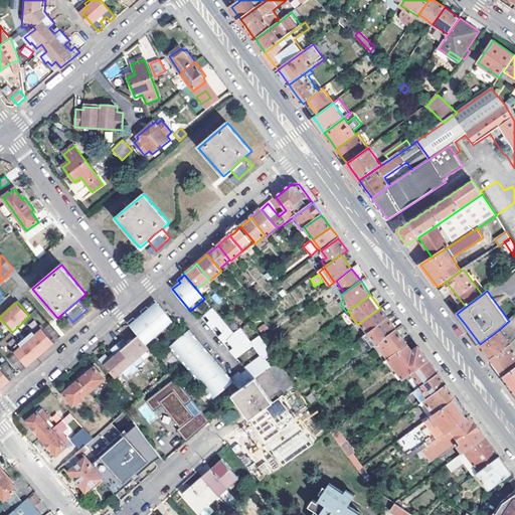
[(129,322),(148,345),(175,323),(157,302),(150,308),(148,306),(143,310),(145,313),(137,319),(136,317),(129,322)]
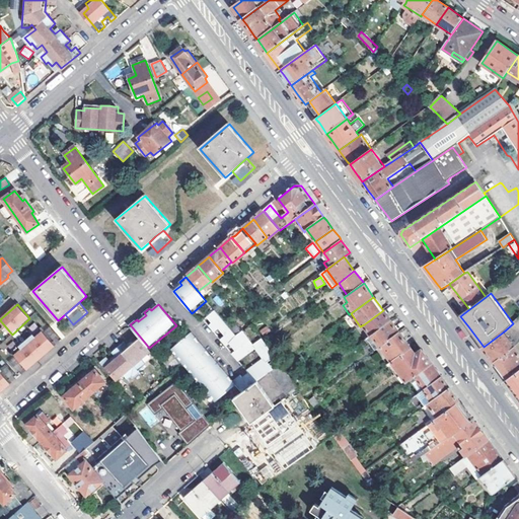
[(383,310),(364,324),(371,336),(391,320),(383,310)]
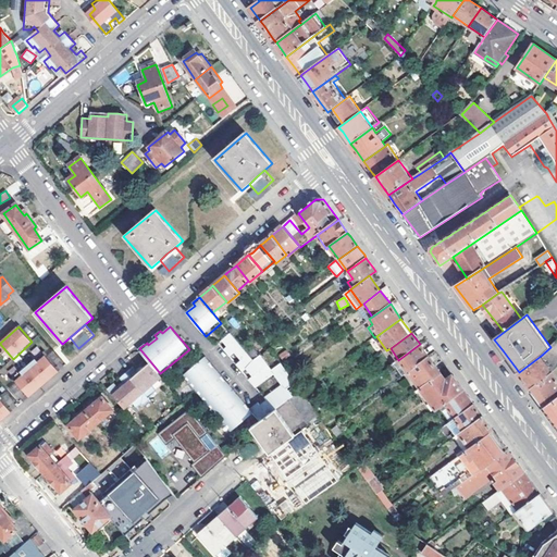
[(254,361),(236,341),(226,347),(232,355),(227,357),(234,364),(238,361),(245,369),(239,373),(245,381),(249,378),(255,385),(251,388),(258,397),(275,384),(285,397),(268,410),(269,412),(262,417),(260,415),(252,421),(255,424),(273,453),(322,419),(270,348),(254,361)]
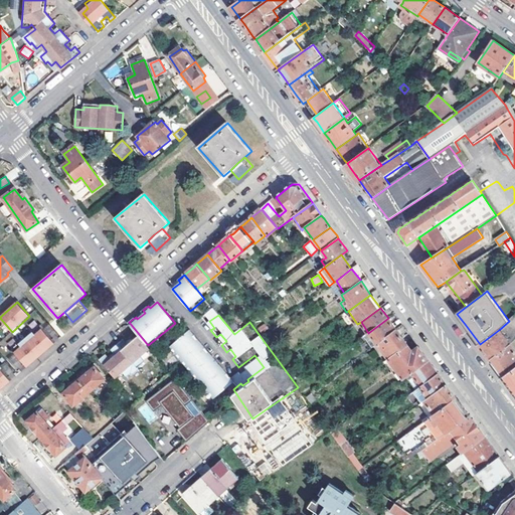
[(364,336),(373,347),(378,344),(396,330),(388,318),(368,333),(364,336)]
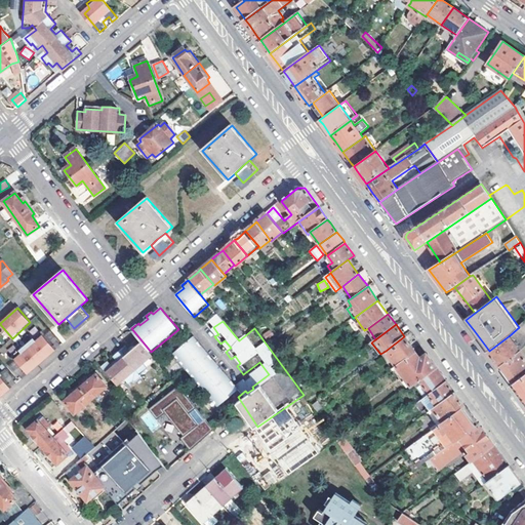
[(56,351),(41,333),(13,357),(29,374),(56,351)]
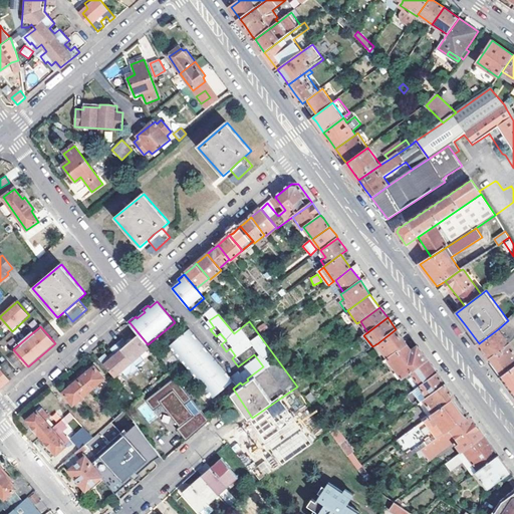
[(499,328),(479,343),(486,354),(489,358),(510,342),(499,328)]
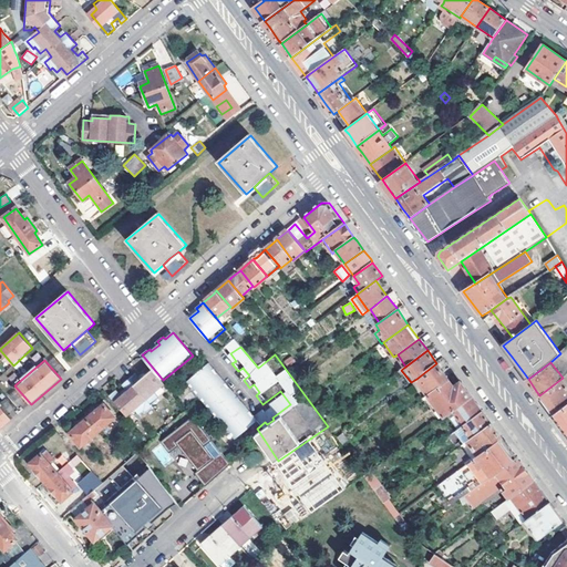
[(449,380),(436,363),(416,379),(429,394),(449,380)]
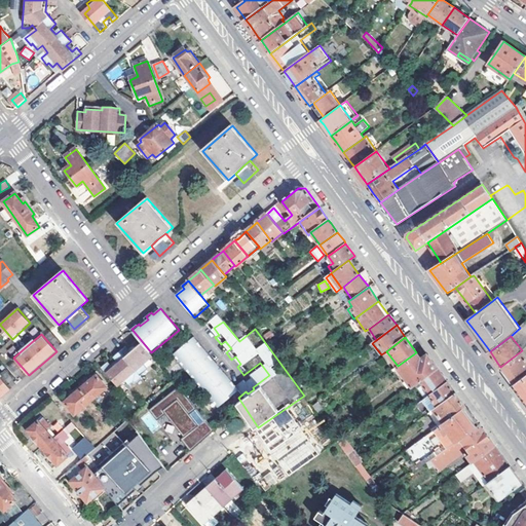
[(176,355),(220,416),(238,403),(232,396),(235,393),(226,381),(223,383),(218,375),(221,374),(216,367),(213,369),(208,362),(211,360),(205,353),(203,355),(197,348),(200,346),(195,339),(176,355)]
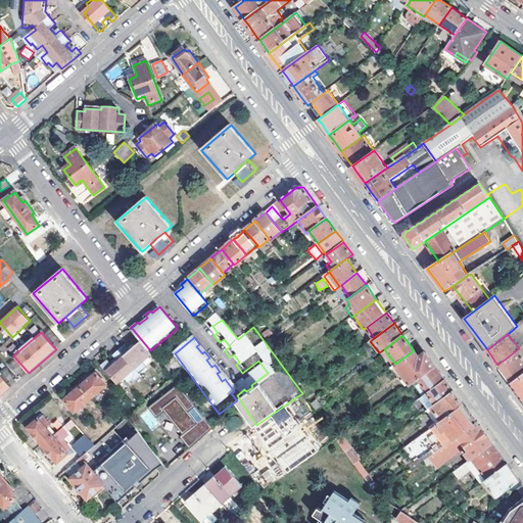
[(105,361),(99,367),(113,385),(122,379),(125,383),(130,379),(132,382),(138,376),(136,375),(143,369),(139,365),(149,355),(138,342),(128,350),(124,345),(110,357),(115,362),(109,367),(105,361)]
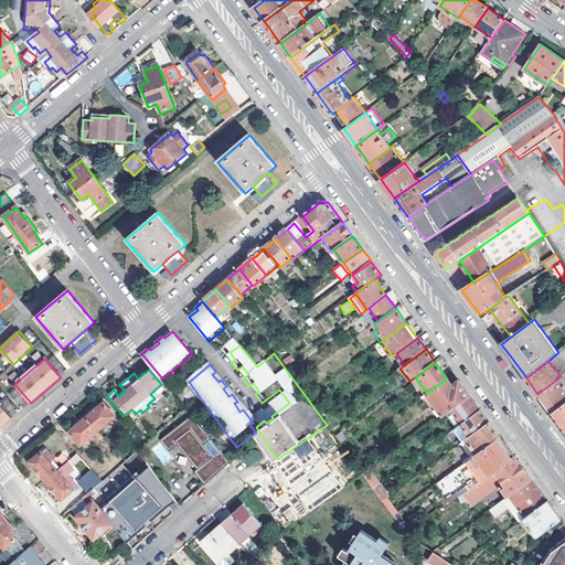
[(564,382),(561,376),(537,394),(548,408),(552,413),(564,403),(564,382)]
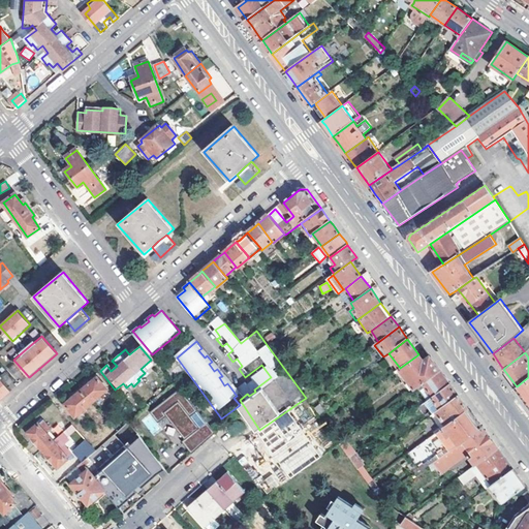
[(400,368),(415,390),(424,384),(440,371),(430,356),(424,362),(418,354),(400,368)]
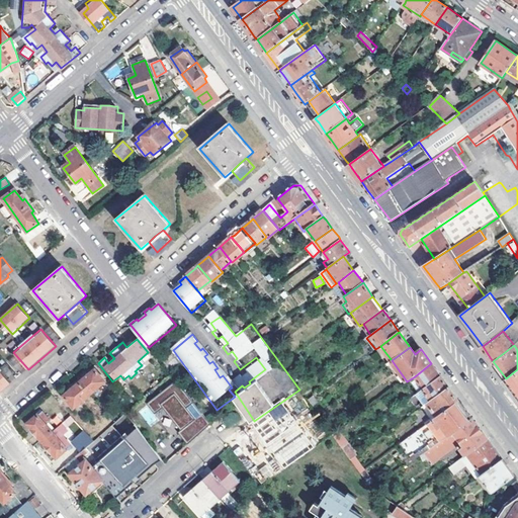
[(415,376),(425,389),(441,376),(438,373),(431,363),(415,376)]
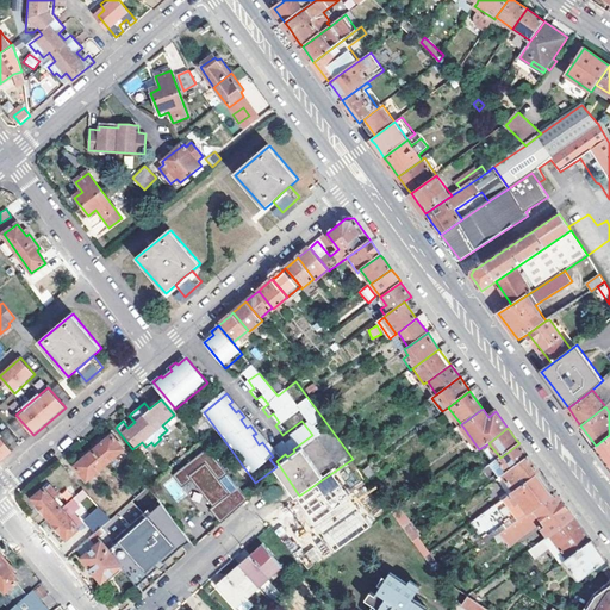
[(98,442),(91,448),(105,465),(124,449),(112,435),(100,444),(98,442)]
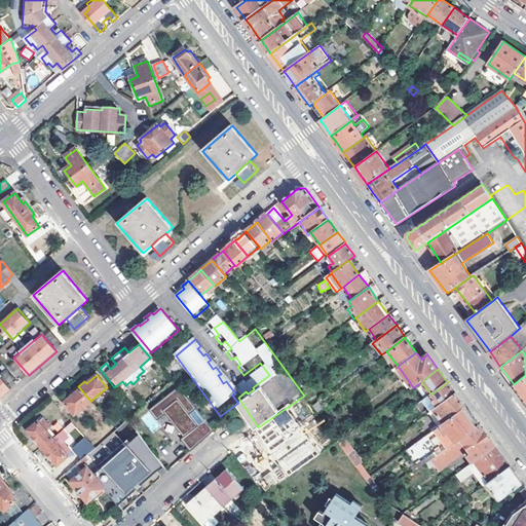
[(525,375),(514,384),(525,400),(525,375)]
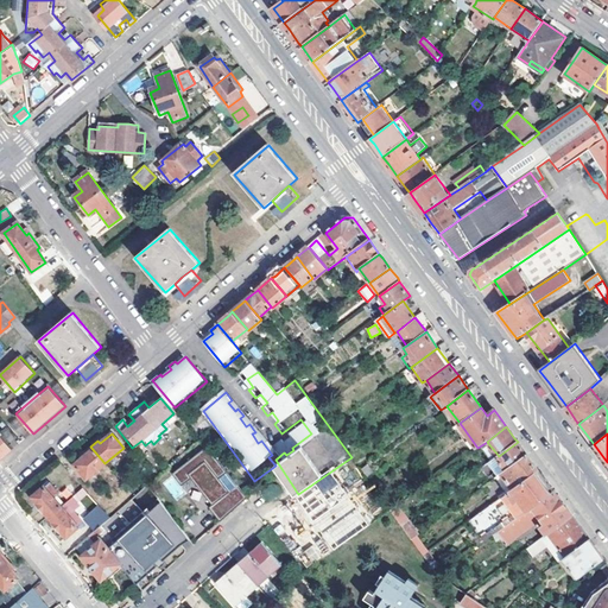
[(0,461),(13,450),(0,435),(0,461)]
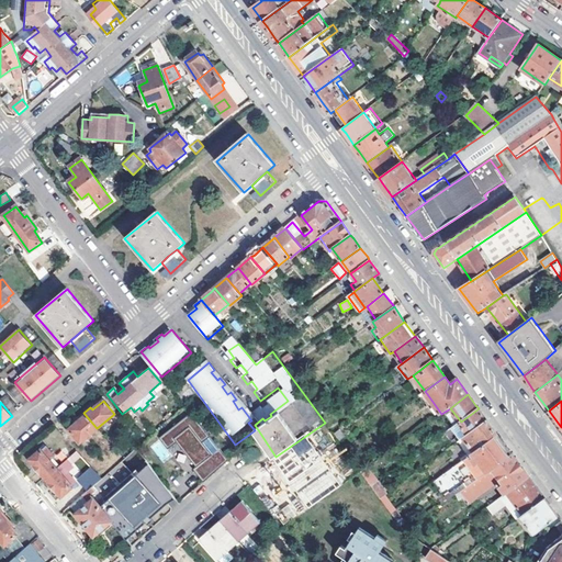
[(481,412),(479,408),(461,422),(460,423),(469,435),(487,420),(481,412)]
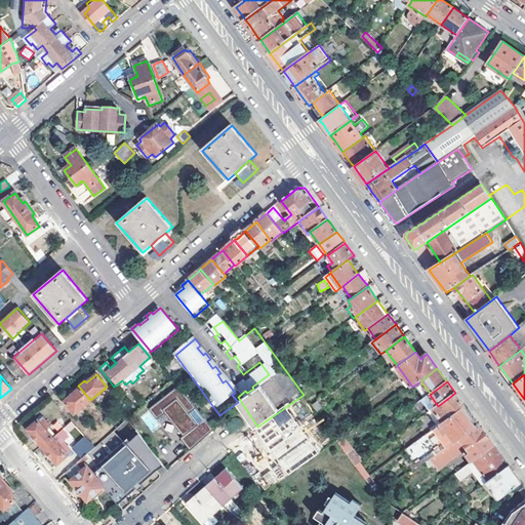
[(65,401),(74,412),(90,400),(78,386),(72,391),(74,393),(65,401)]
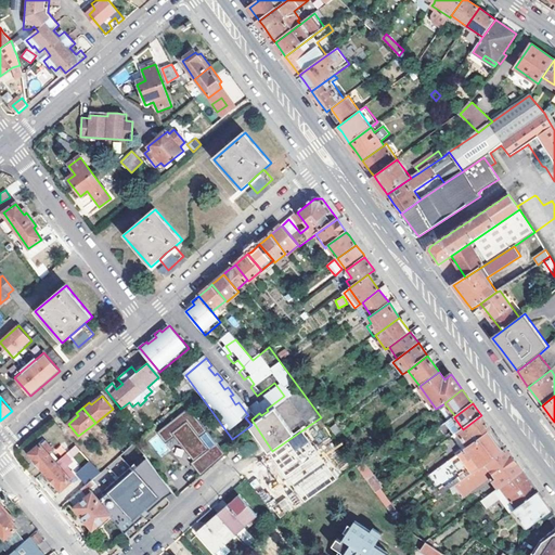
[(227,454),(218,443),(211,449),(203,438),(209,434),(189,409),(157,434),(166,444),(176,438),(194,462),(192,464),(202,477),(227,454)]
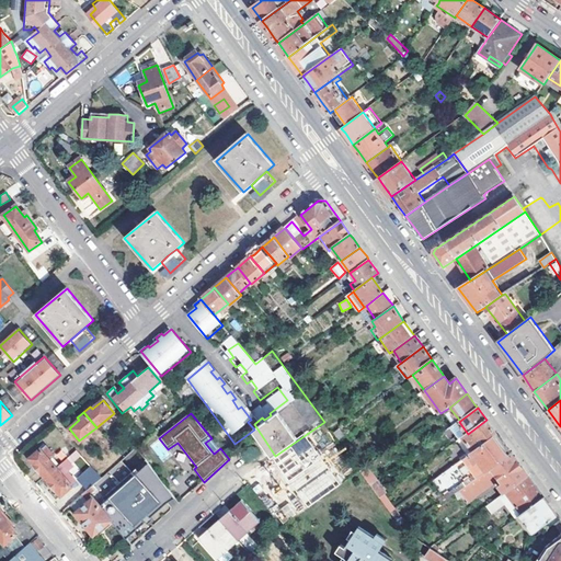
[(254,430),(256,427),(254,424),(251,420),(248,422),(254,430)]
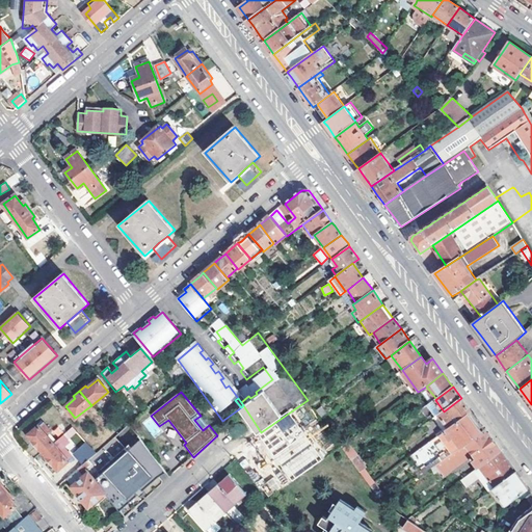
[(444,411),(440,415),(449,428),(472,411),(468,407),(461,398),(444,411)]
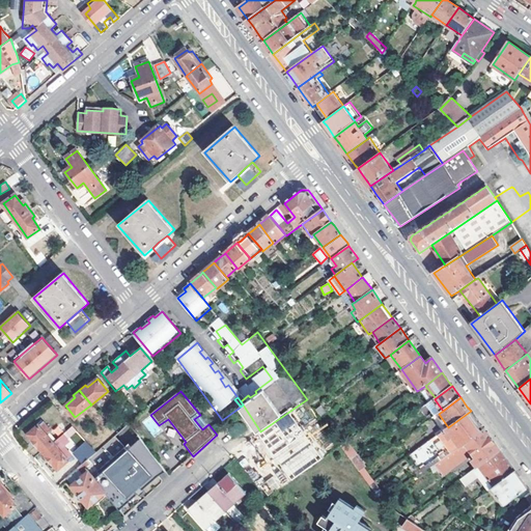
[(307,399),(260,431),(295,478),(340,446),(307,399)]
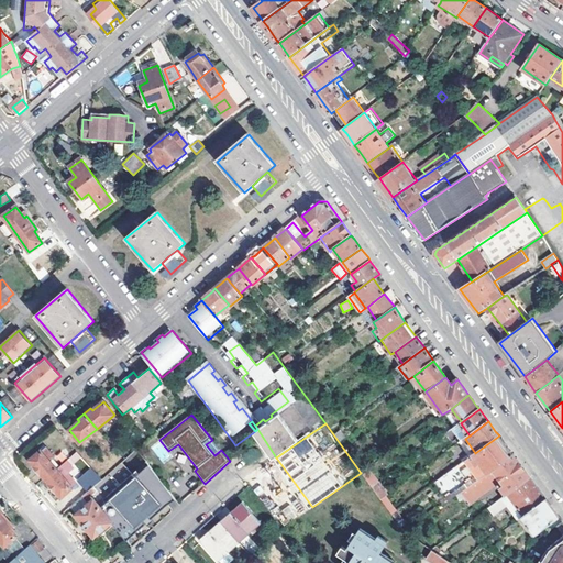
[(461,423),(453,429),(462,441),(465,439),(470,435),(461,423)]
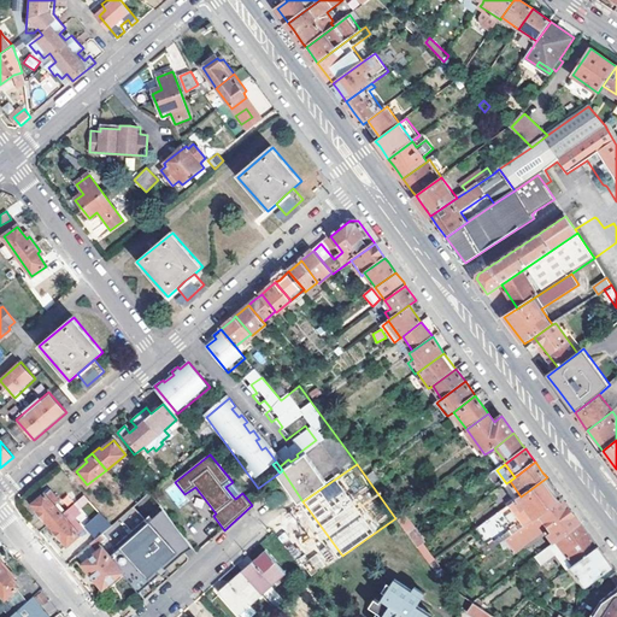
[(69,476),(81,489),(87,485),(76,471),(69,476)]
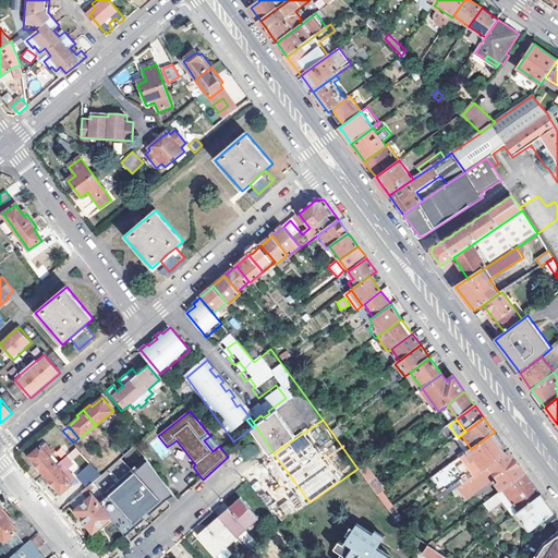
[(343,435),(337,426),(331,431),(338,438),(343,435)]
